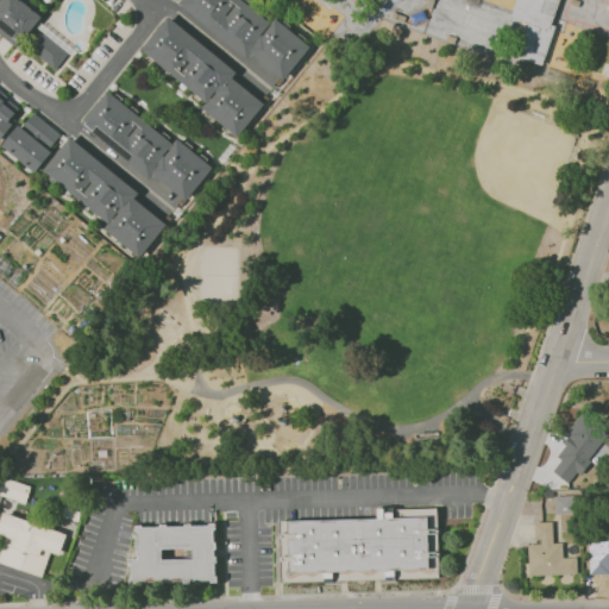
[(20,36),(17,41),(12,37),(8,41),(0,33),(0,5),(4,0),(19,0),(41,18),(24,38),(20,36)]
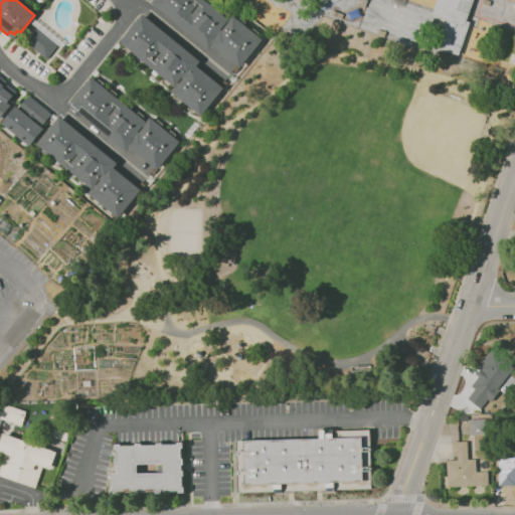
[(203,0),(228,20),(232,16),(263,41),(239,68),(212,46),(209,51),(151,3),(153,0),(203,0)]
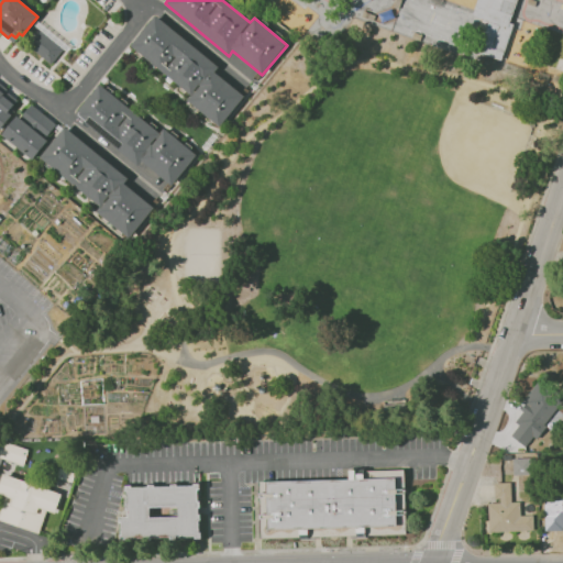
[(562,0),(518,0),(510,22),(515,23),(501,61),(478,53),(489,22),(473,15),(475,9),(477,0),(562,0)]
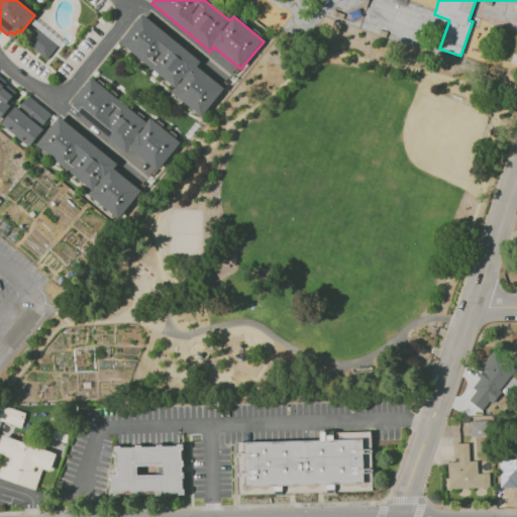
[(176,88),(120,42),(142,15),(201,63),(197,67),(224,89),(201,117),(172,93),(176,88)]
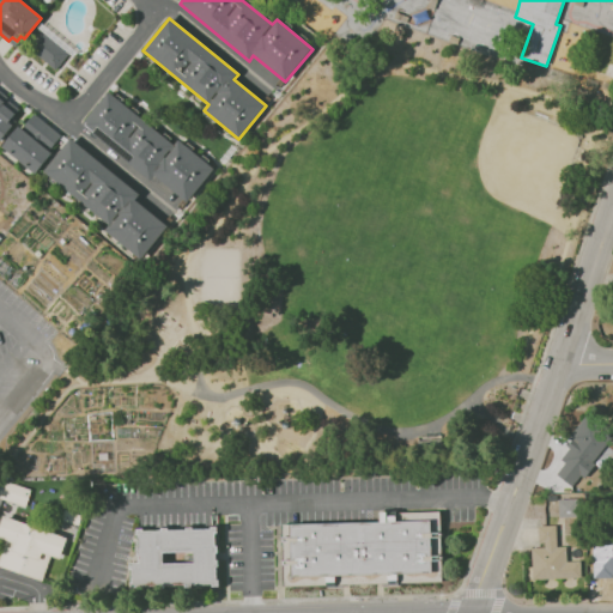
[(41,30),(68,54),(55,70),(28,47),(41,30)]
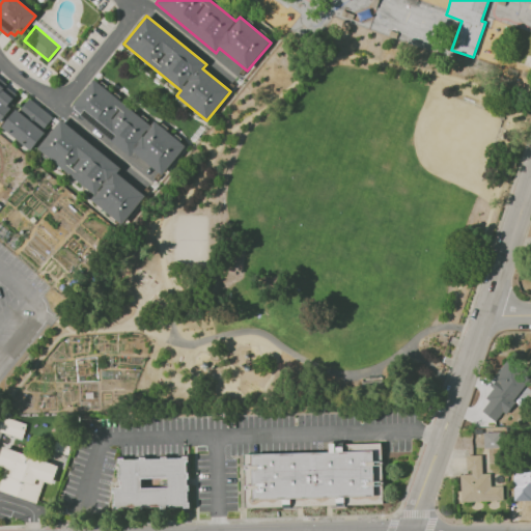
[(17,94),(7,107),(11,110),(0,124),(0,78),(7,84),(5,86),(17,94)]
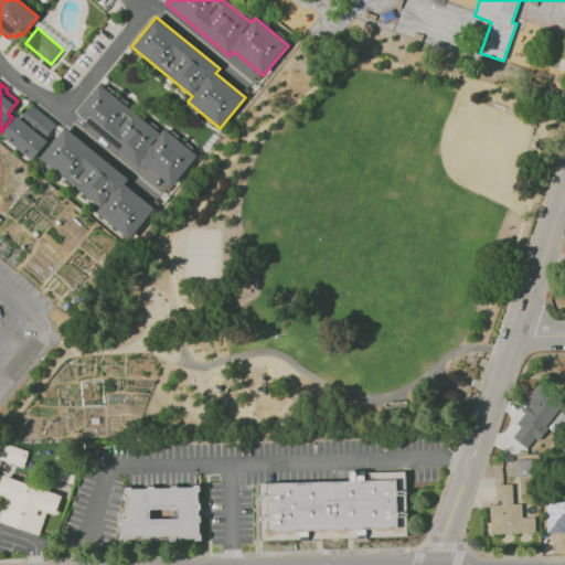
[(196,157),(173,185),(144,162),(139,167),(75,116),(99,86),(160,135),(164,130),(196,157)]
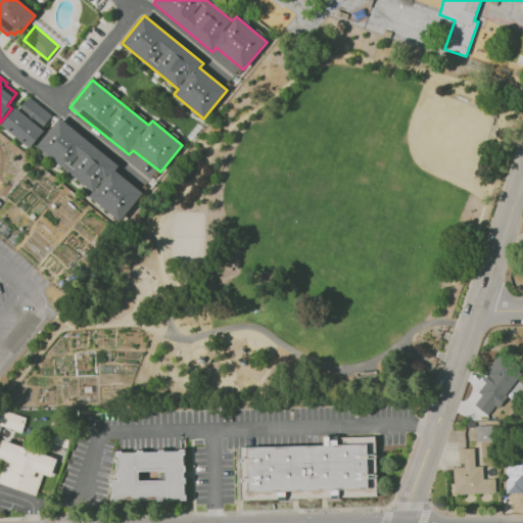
[(52,115),(41,129),(44,132),(30,149),(2,127),(16,108),(18,110),(29,97),(52,115)]
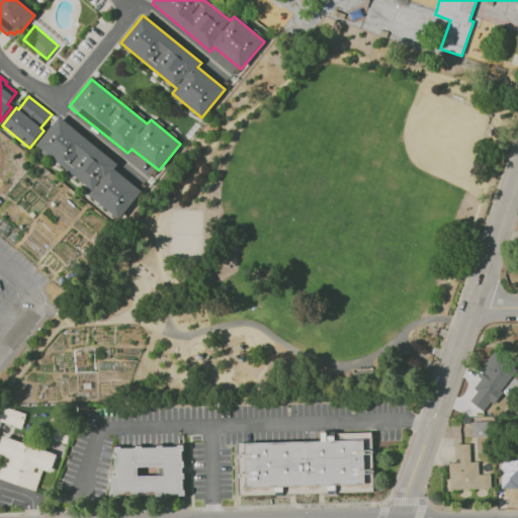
[(118,220),(89,195),(93,190),(36,145),(60,117),(118,164),(114,169),(142,191),(118,220)]
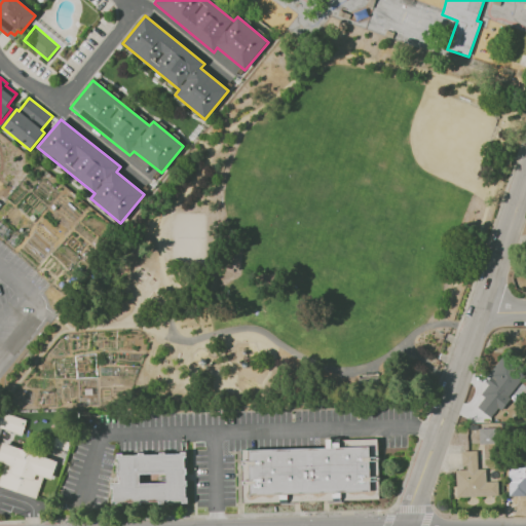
[(490,417),(497,407),(500,409),(525,374),(503,358),(478,392),(484,397),(477,407),(490,417)]
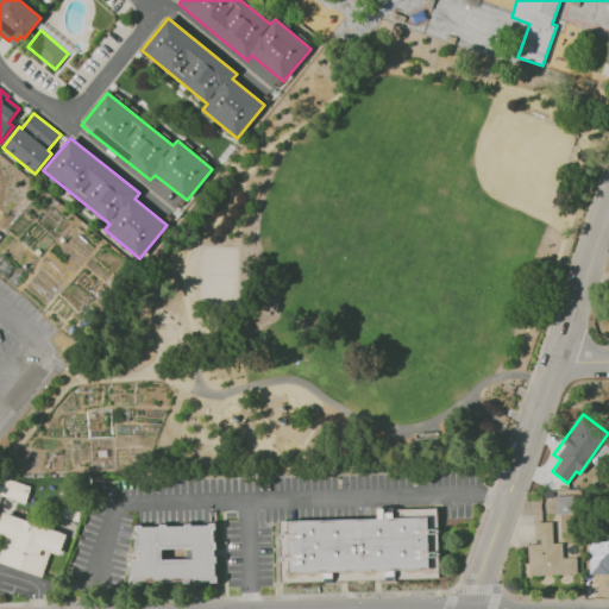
[(7,477),(35,485),(29,503),(1,494),(7,477)]
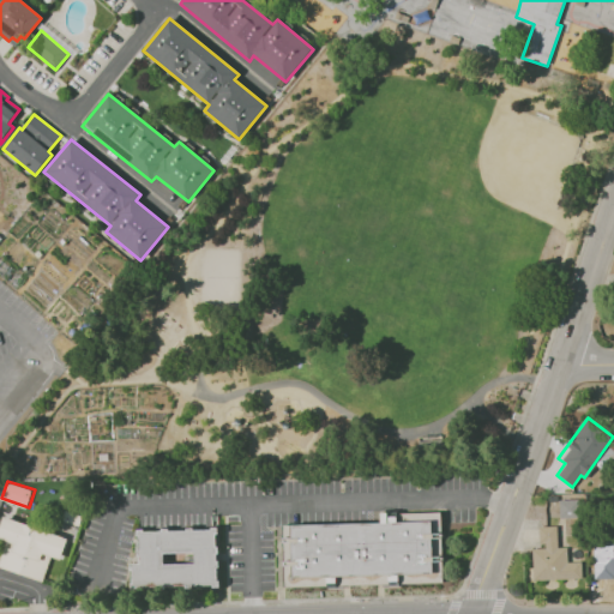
[(579,518),(579,499),(559,500),(559,518),(579,518)]
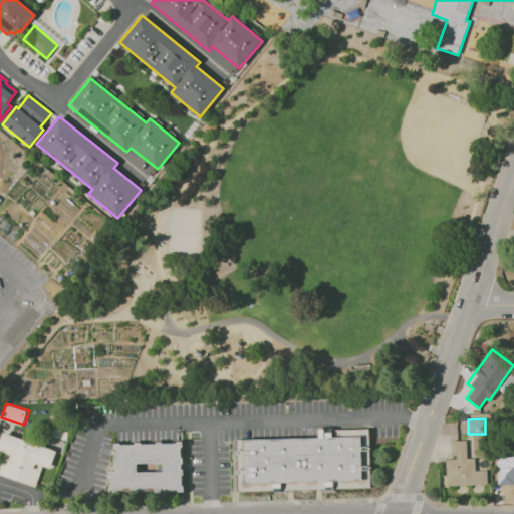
[(58,427),(72,431),(69,441),(55,437),(58,427)]
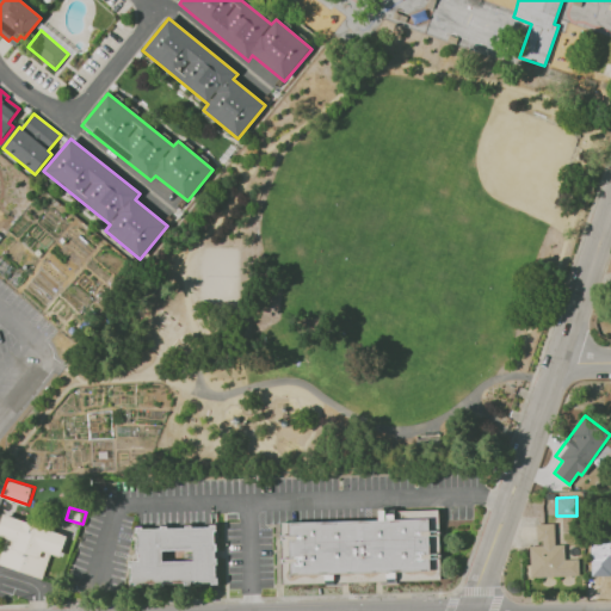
[(285,525),(387,523),(387,513),(448,511),(449,582),(287,586),(285,525)]
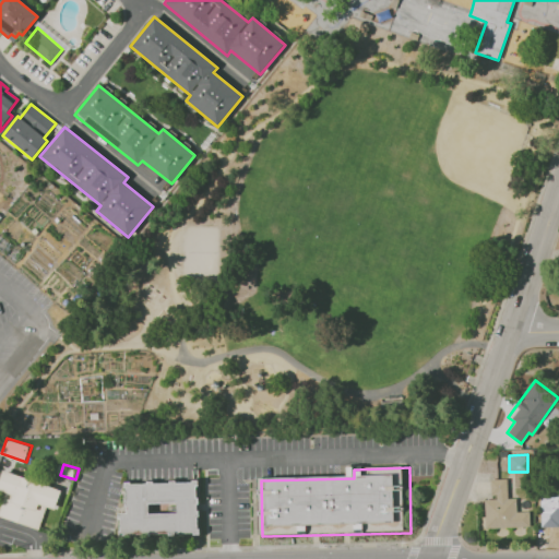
[(1,516),(43,530),(50,507),(61,511),(68,491),(9,472),(2,489),(10,492),(1,516)]
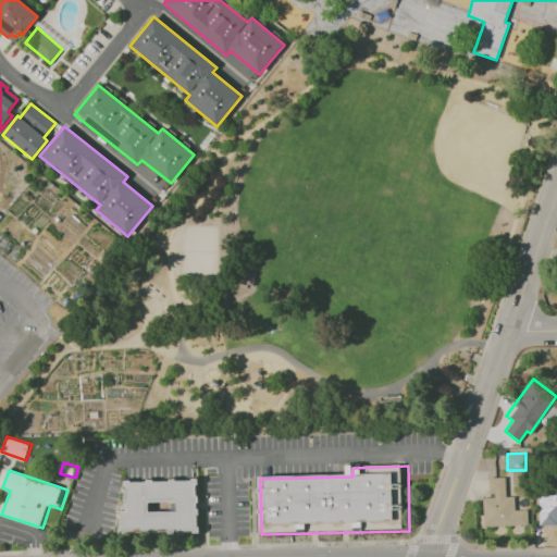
[(528,524),(528,509),(515,510),(515,496),(506,497),(505,478),(487,478),(489,496),(482,496),(483,527),(528,524)]
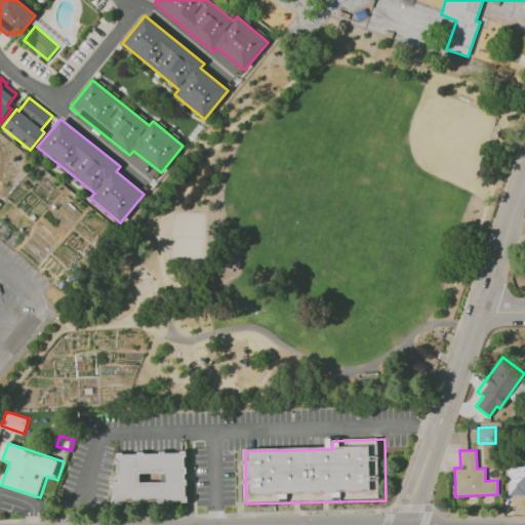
[(123,456),(190,454),(192,503),(117,506),(117,482),(124,482),(123,456)]
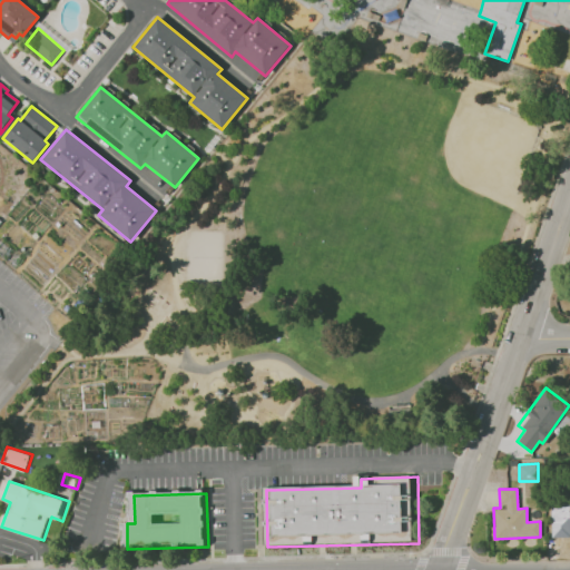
[(569,512),(551,513),(551,531),(569,530),(569,512)]
